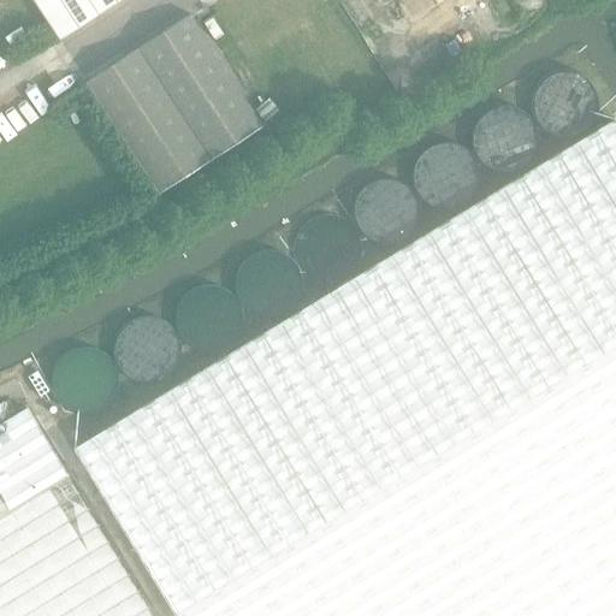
[(122,0),(31,0),(59,41),(122,0)]
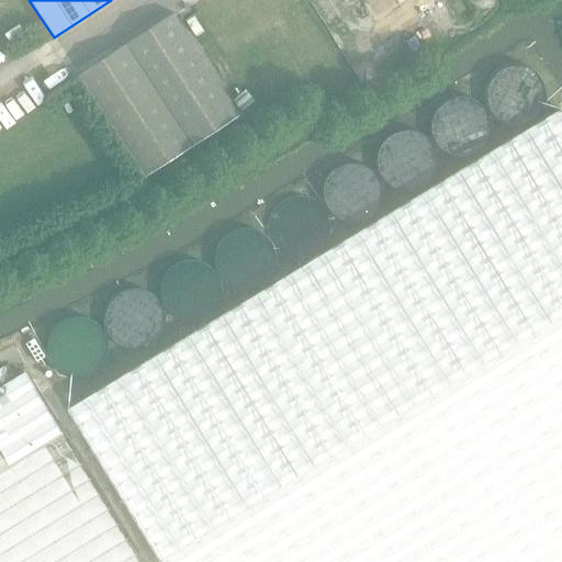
[(175,12),(80,74),(147,177),(242,115),(175,12)]
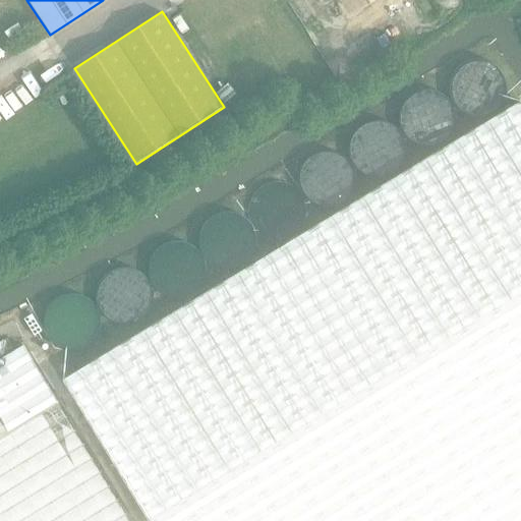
[(63,377),(151,520),(520,520),(520,103),(518,99),(63,377)]
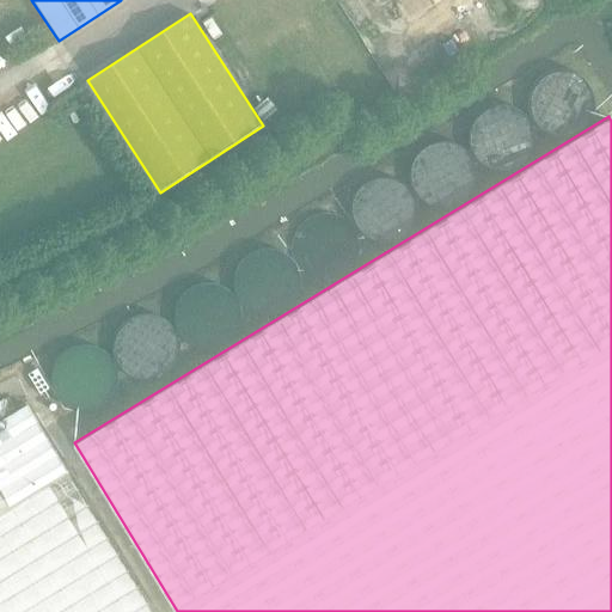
[(0,415),(13,408),(6,397),(0,399),(0,415)]
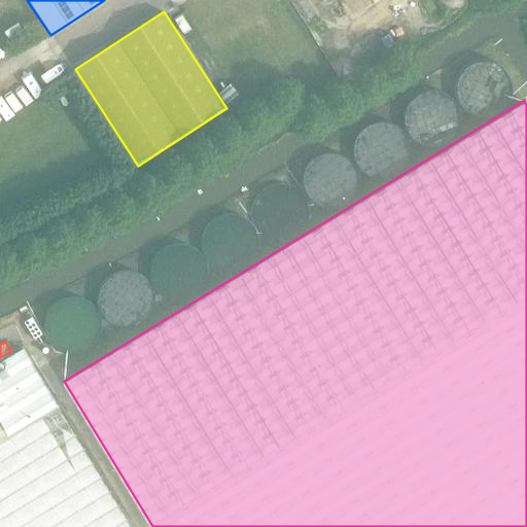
[(131,526),(58,407),(23,349),(0,362),(0,526),(131,526)]
